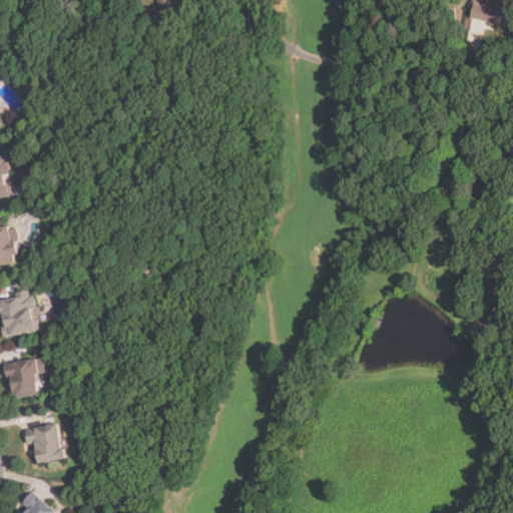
[(175,0),(178,9),(160,13),(156,0),(175,0)]
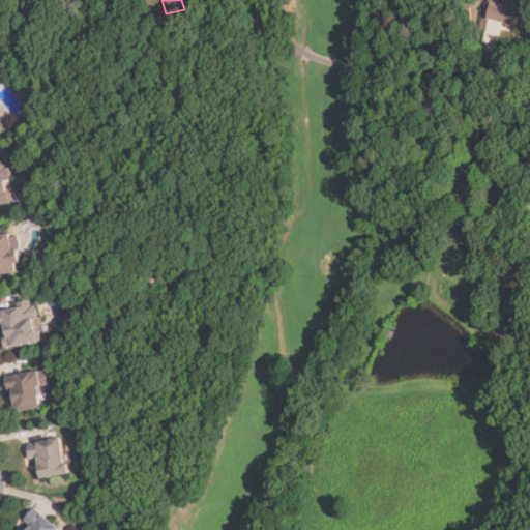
[(529,29),(488,19),(492,2),(507,6),(507,4),(503,3),(503,0),(529,0),(529,29)]
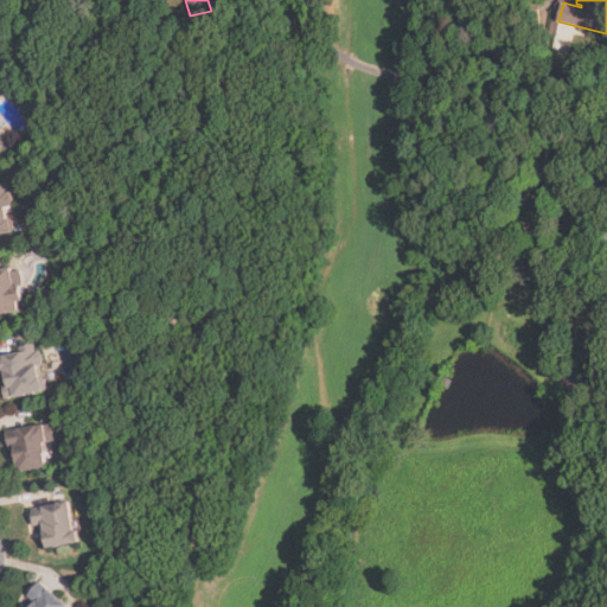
[(0,235),(17,231),(6,187),(0,189),(0,235)]
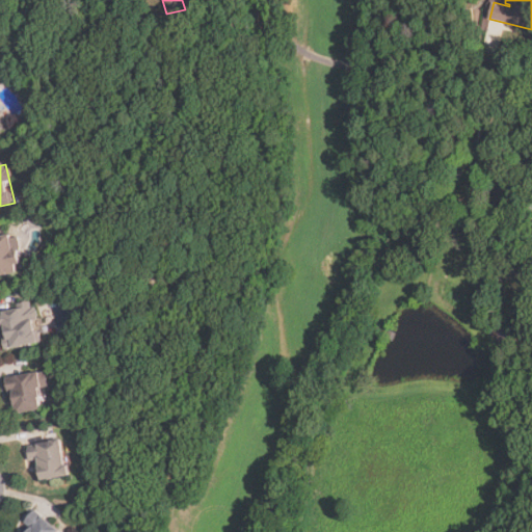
[(0,237),(0,276),(19,274),(11,235),(0,237)]
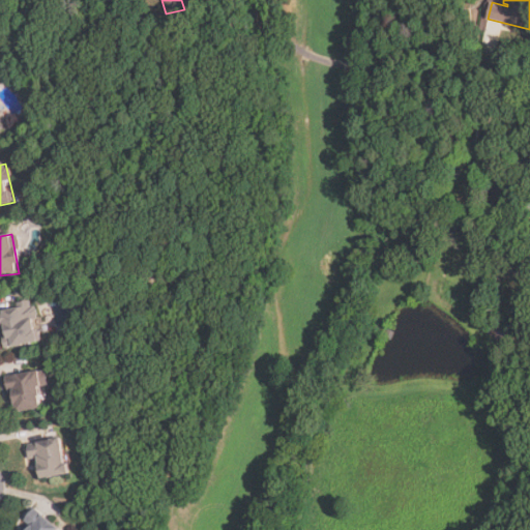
[(0,340),(2,350),(42,342),(35,302),(0,307),(0,340)]
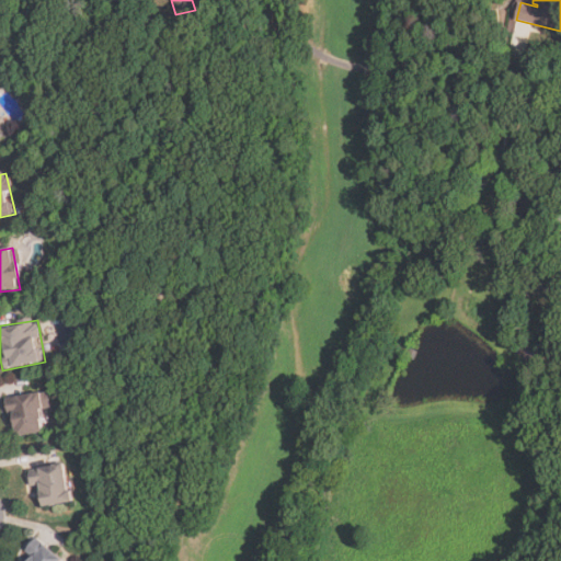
[(48,393),(7,398),(11,437),(46,433),(44,411),(50,411),(48,393)]
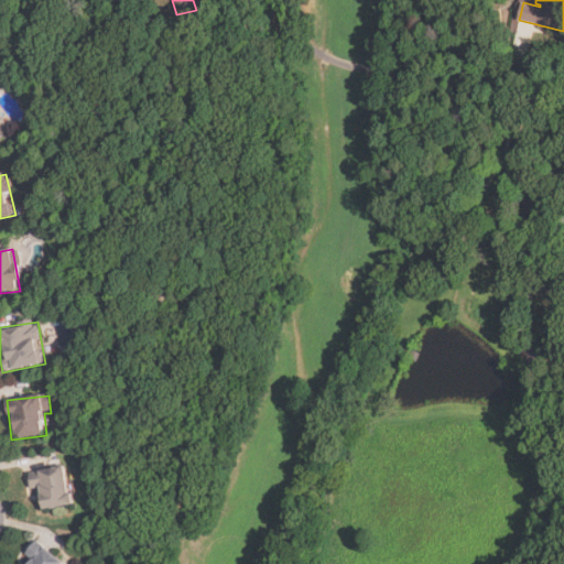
[(39,512),(71,507),(65,467),(32,472),(39,512)]
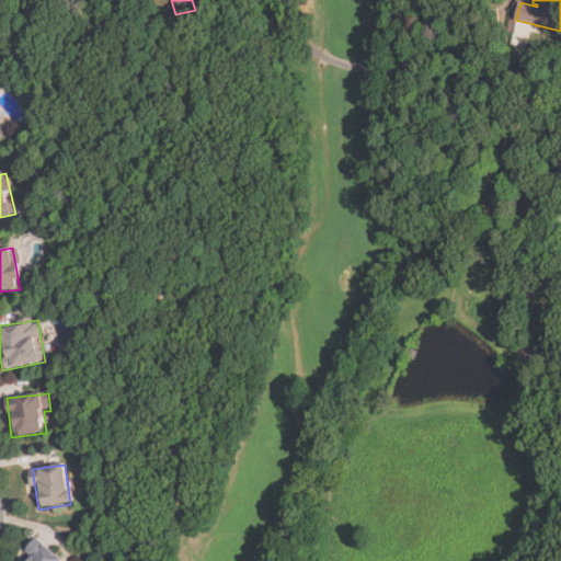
[(61,560),(34,539),(20,558),(25,560),(61,560)]
